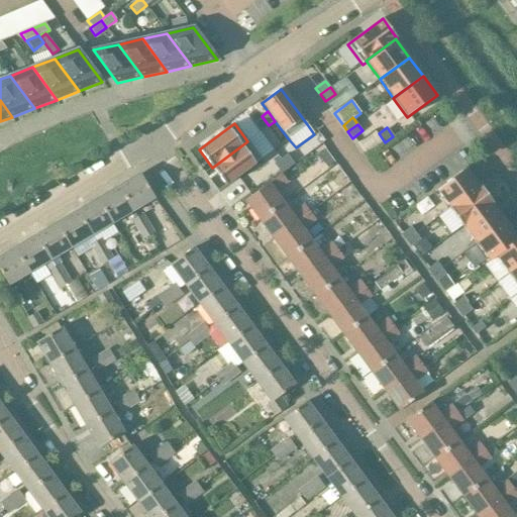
[(226,186),(262,160),(247,141),(212,168),(226,186)]
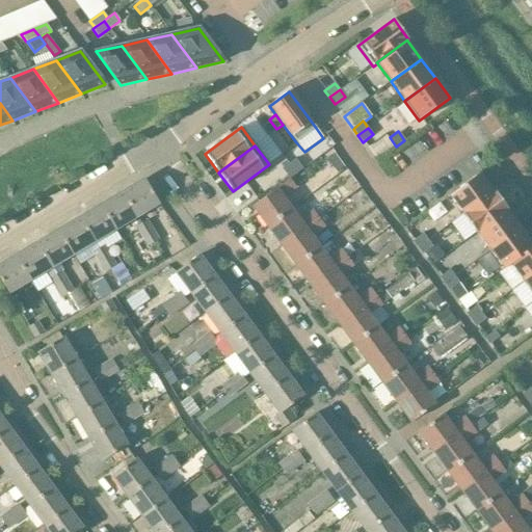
[(335,153),(326,159),(336,171),(345,165),(335,153)]
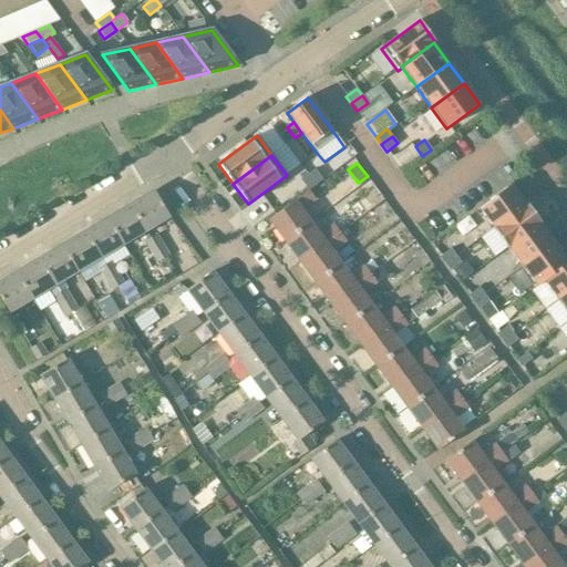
[(315,169),(308,175),(316,185),(322,181),(315,169)]
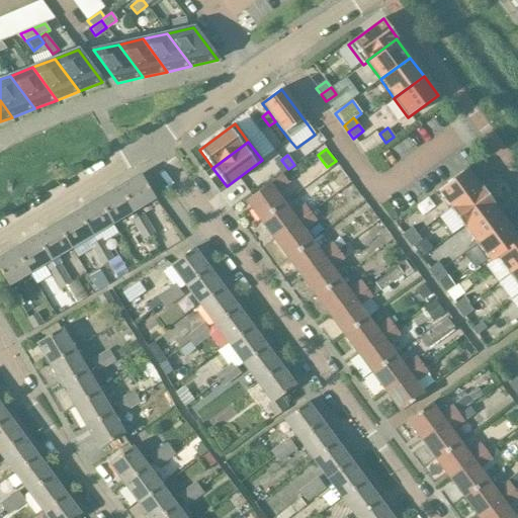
[(281,174),(288,169),(281,160),(274,164),(281,174)]
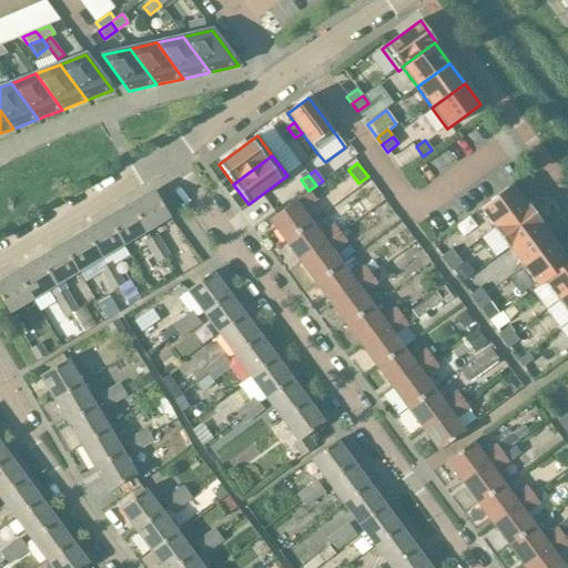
[(511,185),(479,210),(494,229),(494,230),(527,205),(526,204),(511,185)]
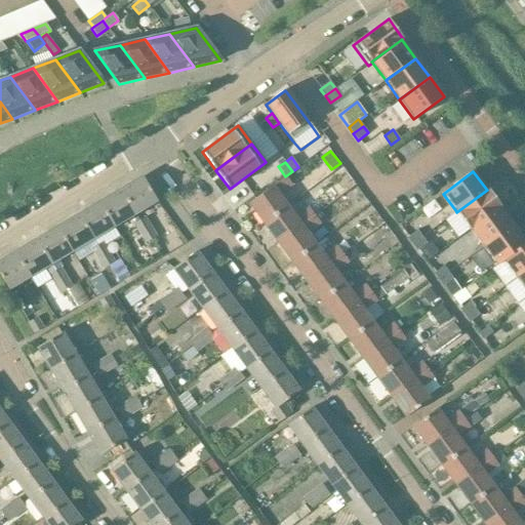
[(287,207),(278,195),(291,186),(285,176),(278,183),(271,188),(264,193),(256,198),(249,203),(265,224),(287,207)]
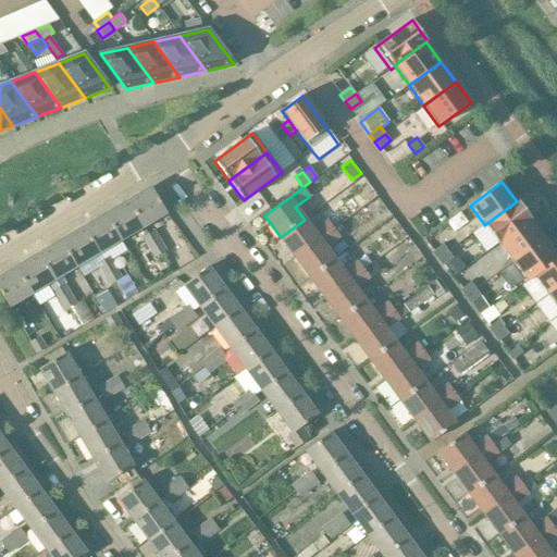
[(151,188),(128,201),(143,226),(166,212),(151,188)]
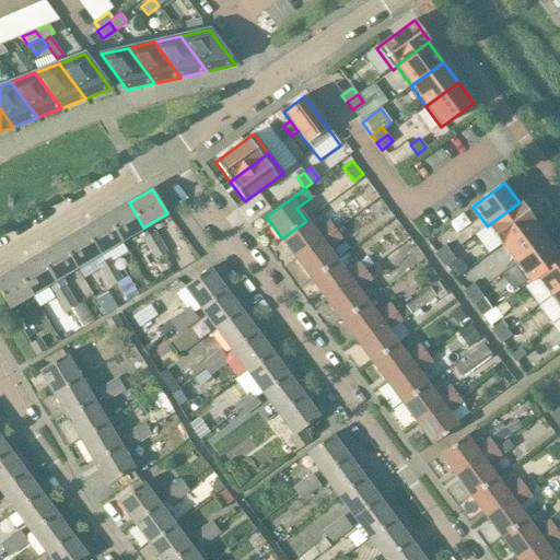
[(520,200),(518,201),(520,202),(487,226),(487,225),(486,225),(501,246),(502,246),(501,245),(534,221),(534,222),(535,221),(520,200)]
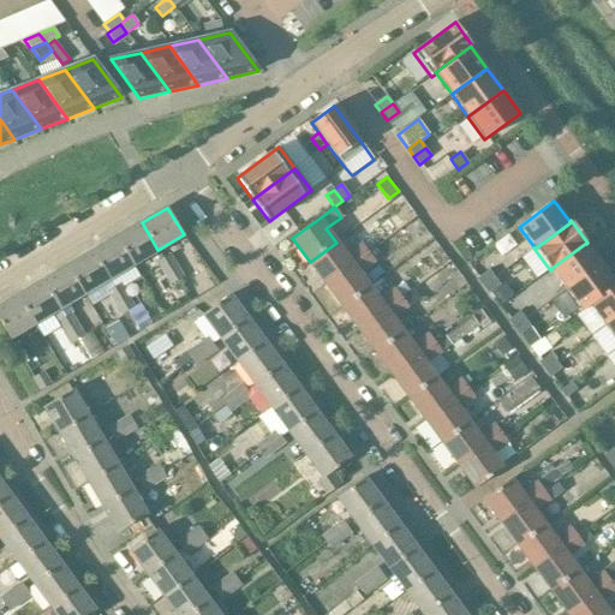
[(133,264),(157,250),(142,222),(117,237),(133,264)]
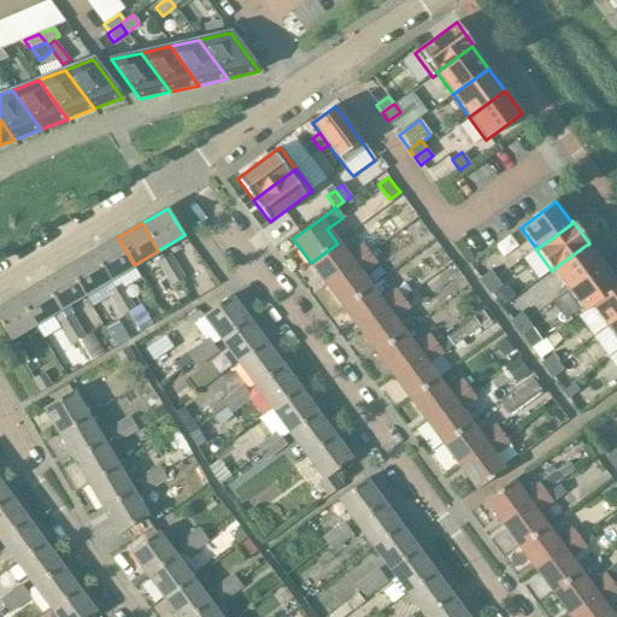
[(109,280),(134,265),(117,238),(93,253),(109,280)]
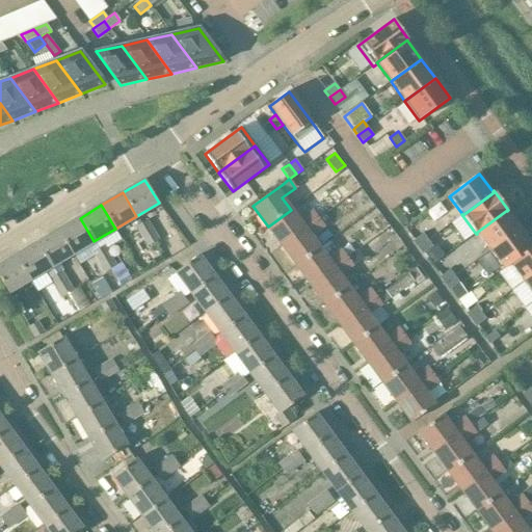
[(268,227),(283,246),(319,219),(313,211),(299,221),(291,210),(268,227)]
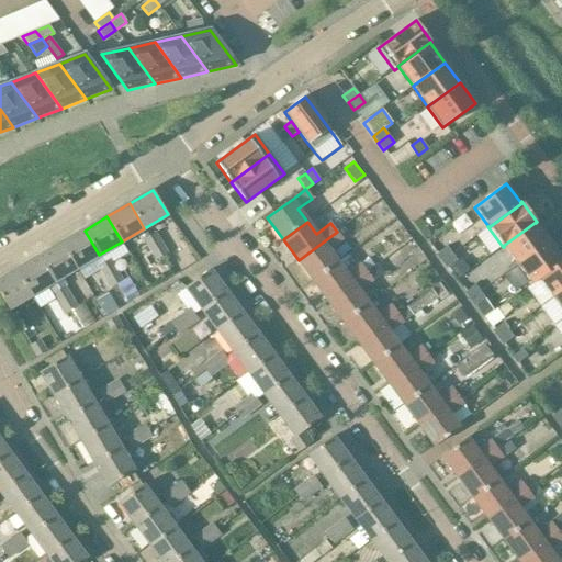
[(549,242),(536,223),(536,222),(503,246),(504,247),(517,266),(549,242)]
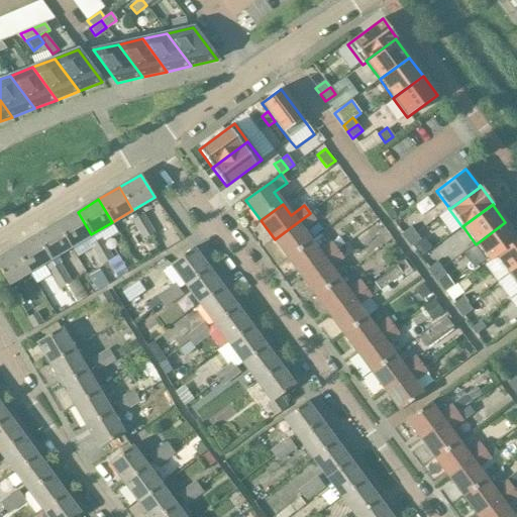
[(71,247),(91,234),(78,212),(57,224),(71,247)]
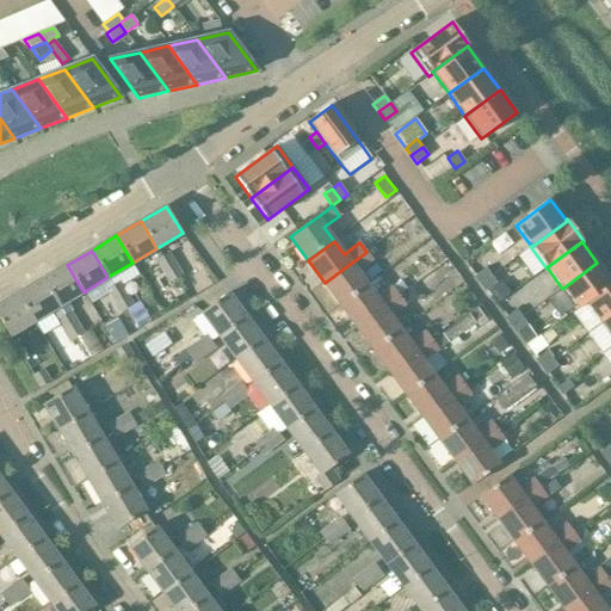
[(162,272),(177,264),(170,252),(155,260),(162,272)]
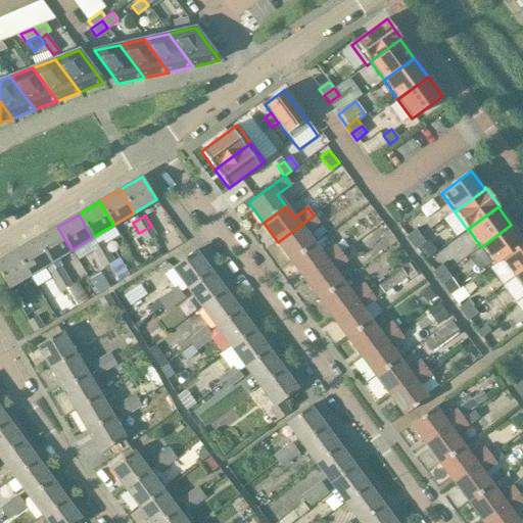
[(314,216),(278,242),(291,262),(314,244),(306,234),(320,224),(314,216)]
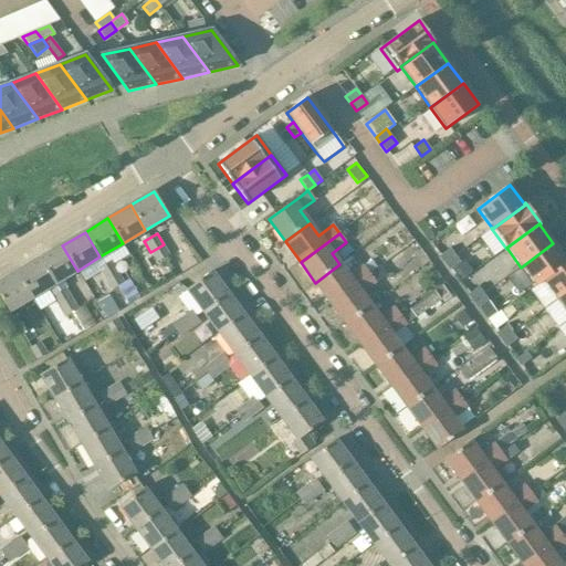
[(565,260),(553,243),(521,268),(535,287),(543,282),(542,281),(565,262),(565,260)]
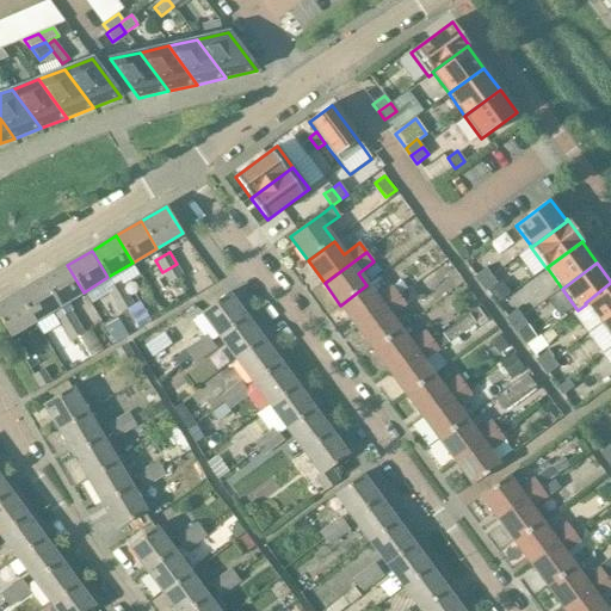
[(183,275),(177,264),(162,272),(168,283),(183,275)]
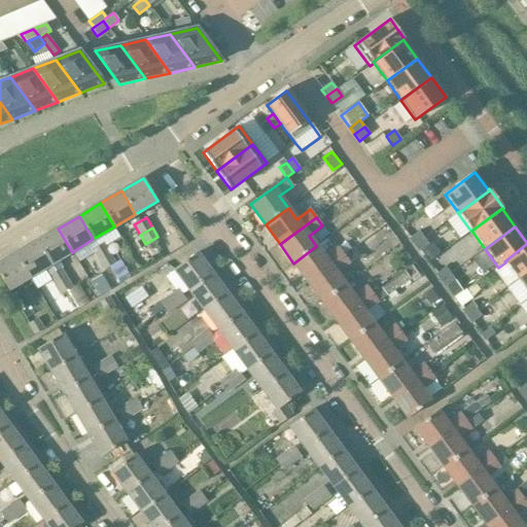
[(50,265),(72,252),(58,229),(37,241),(50,265)]
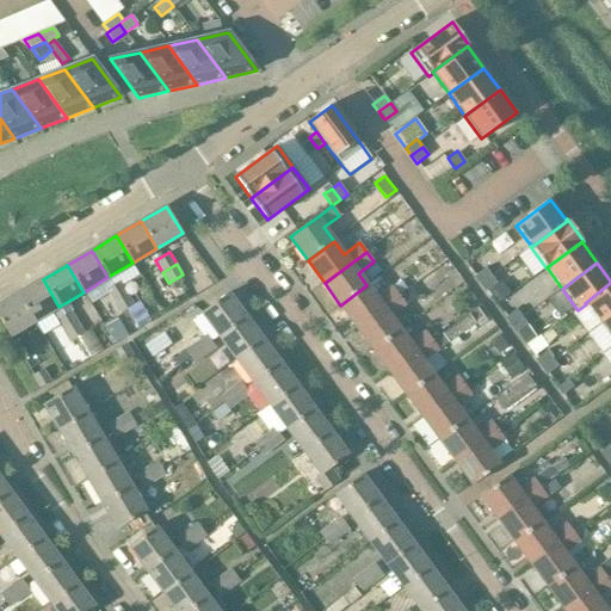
[(492,276),(486,269),(474,277),(480,284),(492,276)]
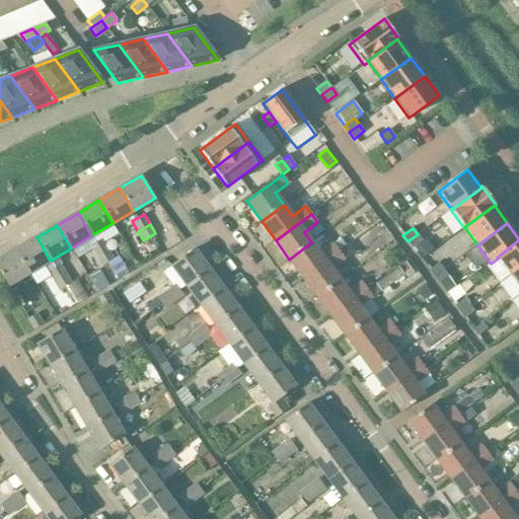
[(423,241),(418,234),(408,241),(413,248),(423,241)]
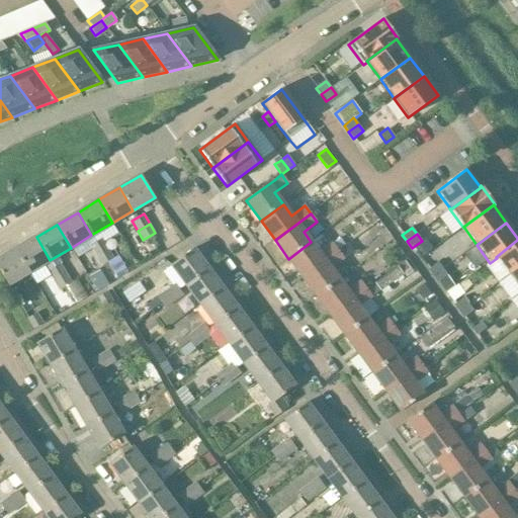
[(36,237),(15,249),(29,272),(50,260),(36,237)]
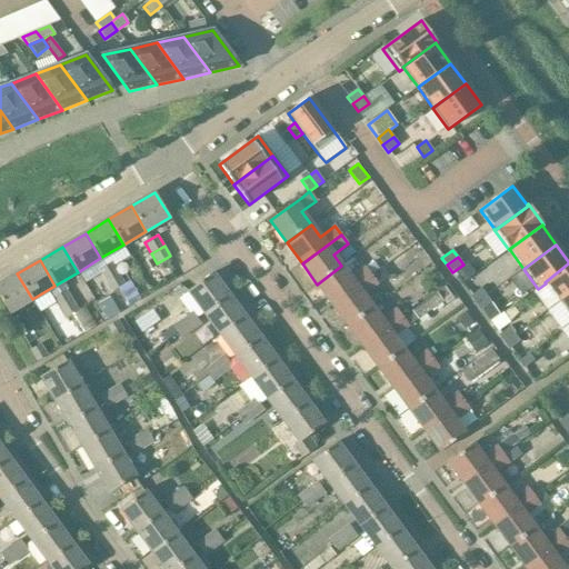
[(373,261),(366,267),(372,276),(375,275),(380,270),(373,261)]
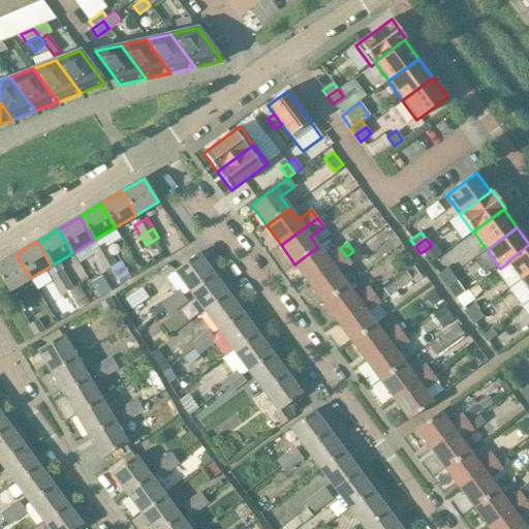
[(97,261),(110,254),(104,244),(92,251),(97,261)]
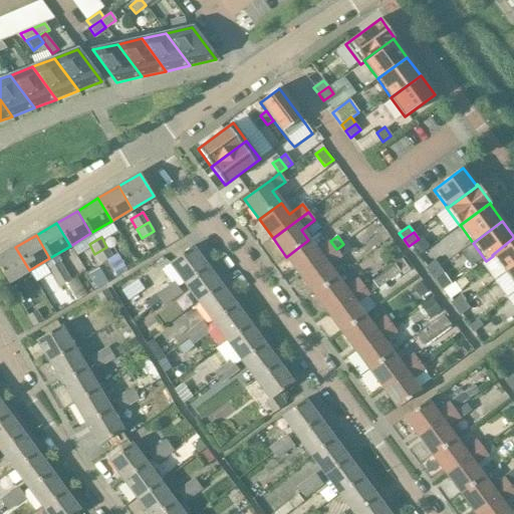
[(513,238),(492,255),(493,256),(505,272),(513,265),(513,238)]
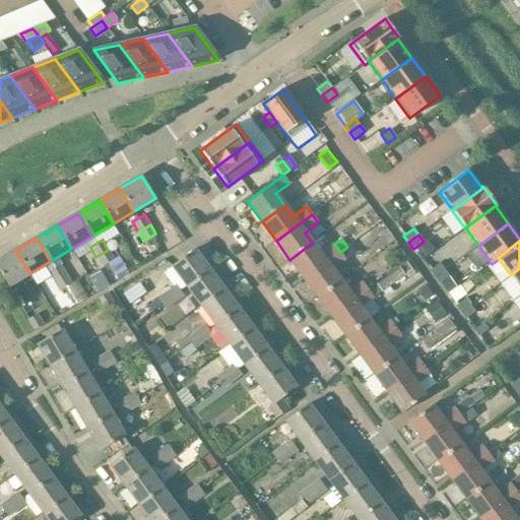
[(289,260),(304,278),(340,252),(334,244),(333,243),(320,253),(312,243),(289,260)]
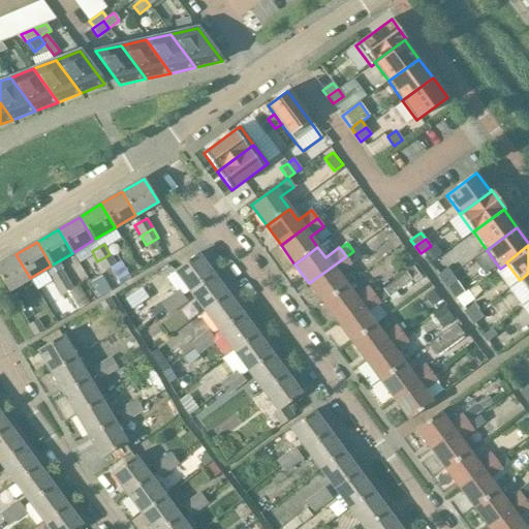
[(348,255),(346,256),(351,263),(362,256),(356,249),(353,251),(348,255)]
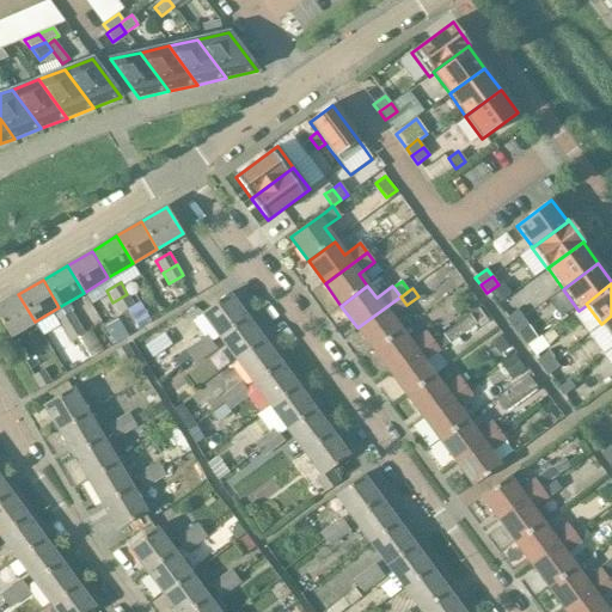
[(35,322),(18,294),(0,305),(0,320),(10,337),(35,322)]
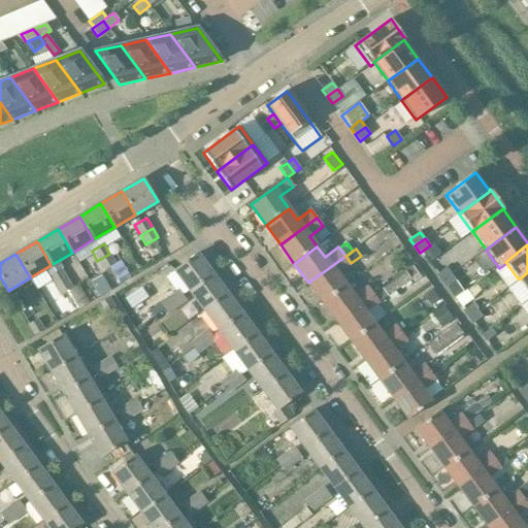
[(116,263),(109,254),(97,261),(103,270),(116,263)]
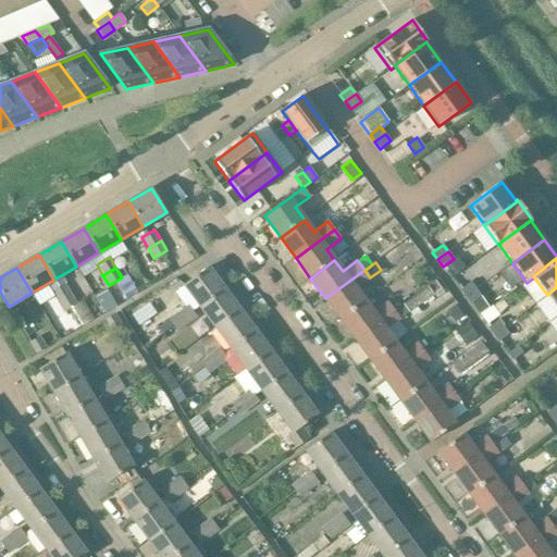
[(184,285),(200,306),(223,289),(208,268),(184,285)]
